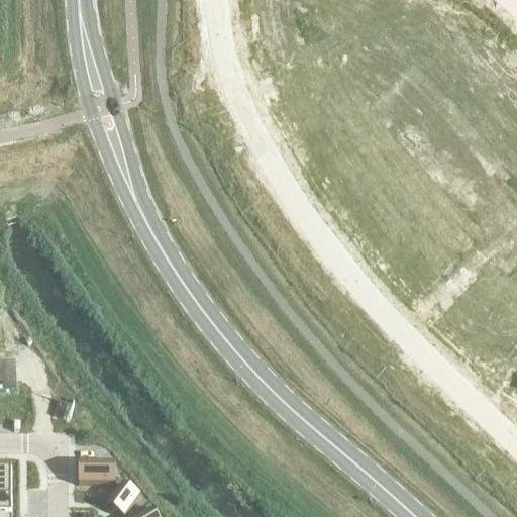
[(456,27),(452,30),(474,50),(500,22),(480,3),(474,9),(456,27)]
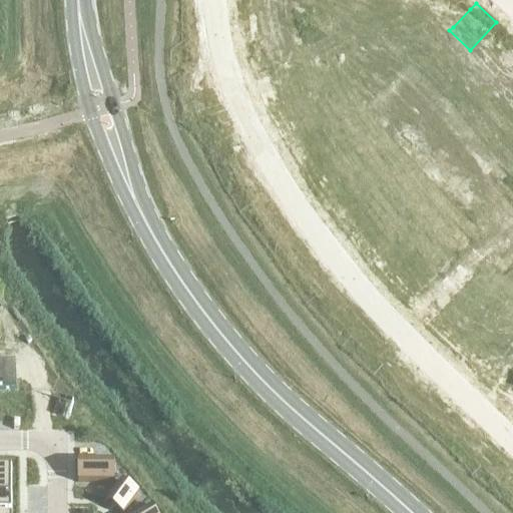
[(369,20),(367,32),(375,34),(378,22),(369,20)]
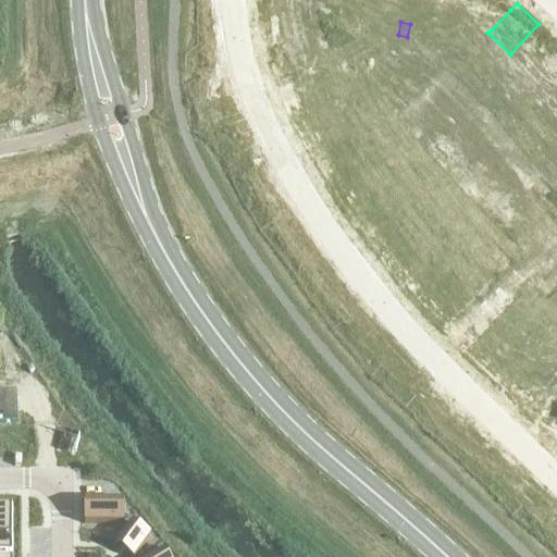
[(510,54),(510,56),(527,71),(555,40),(539,24),(510,54)]
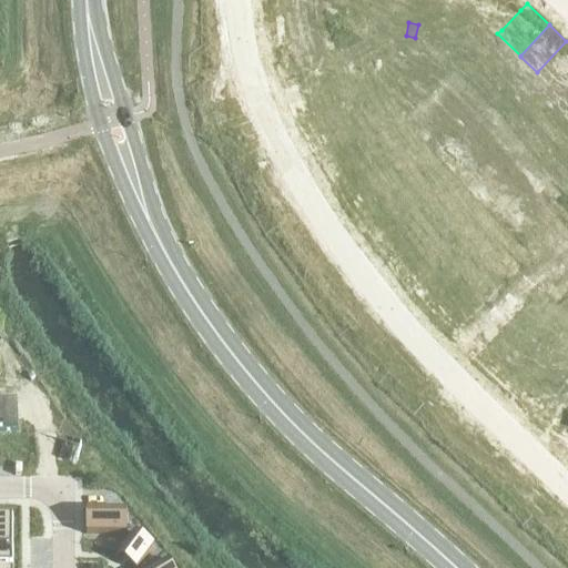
[(444,31),(440,44),(449,47),(453,33),(444,31)]
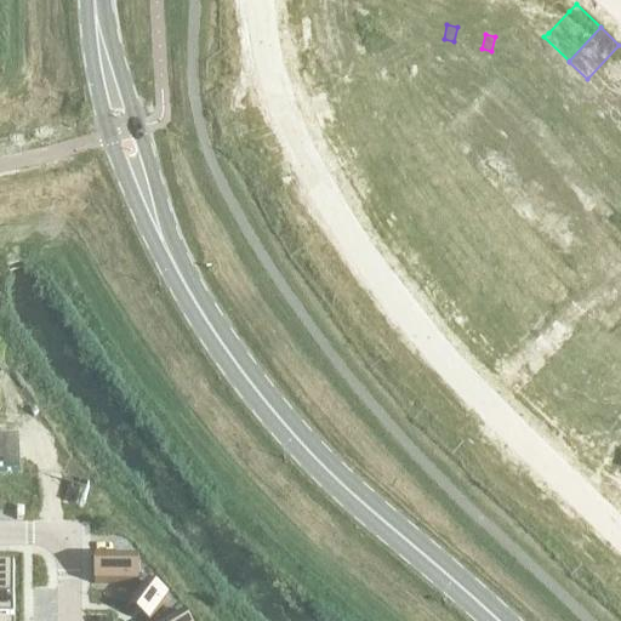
[(510,36),(502,51),(508,52),(512,55),(519,43),(514,39),(510,36)]
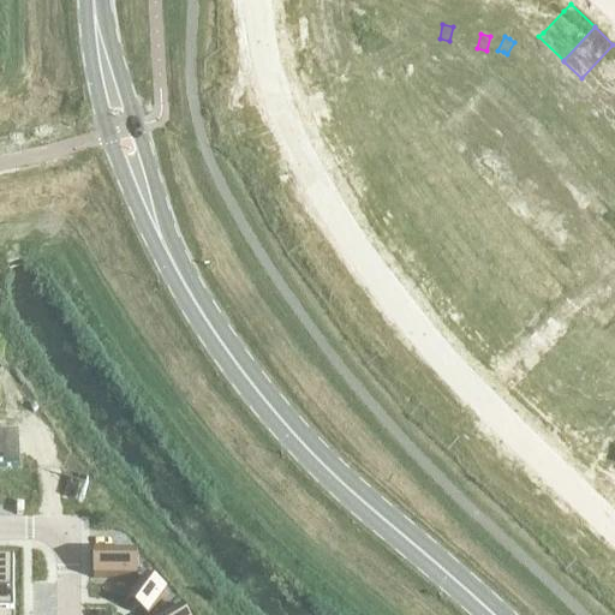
[(614,46),(613,45),(581,78),(599,95),(614,78),(614,46)]
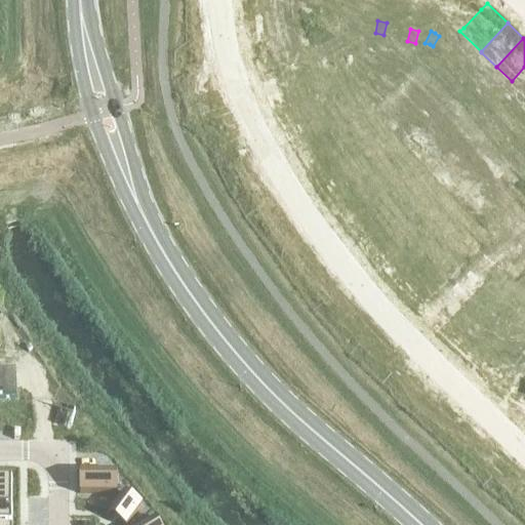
[(444,45),(437,54),(443,61),(451,52),(444,45)]
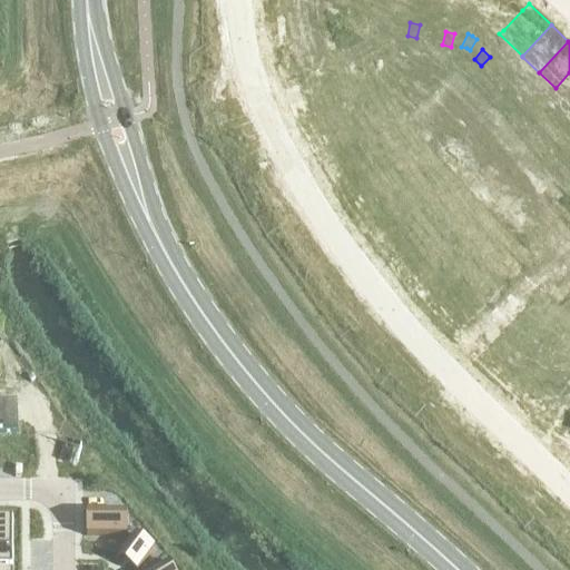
[(490,57),(481,66),(488,72),(497,62),(490,57)]
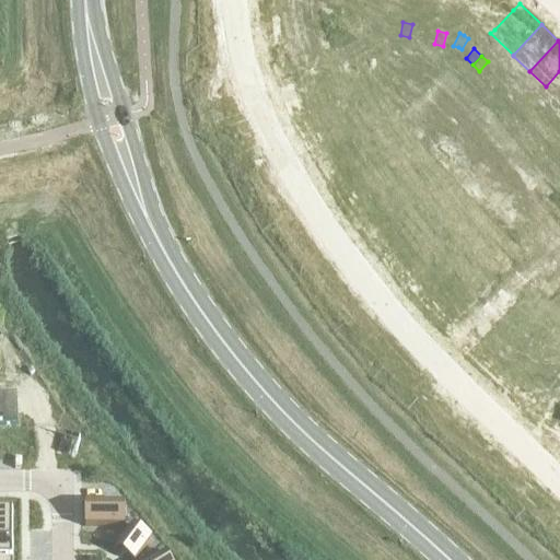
[(559,71),(546,86),(559,98),(559,71)]
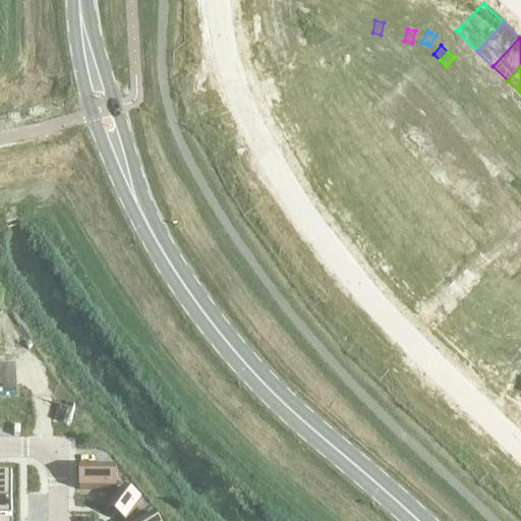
[(466,70),(458,79),(464,83),(471,75),(466,70)]
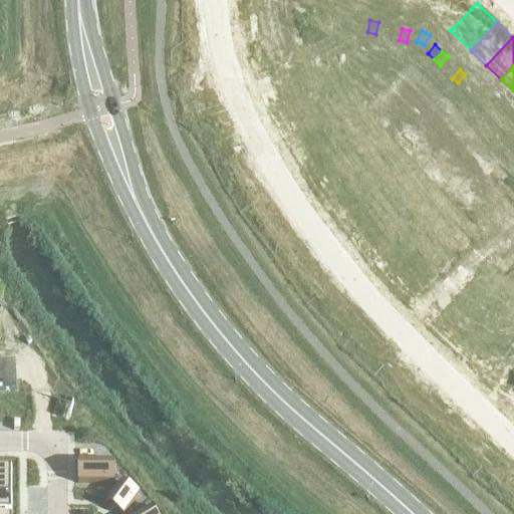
[(481,88),(473,97),(479,102),(487,94),(481,88)]
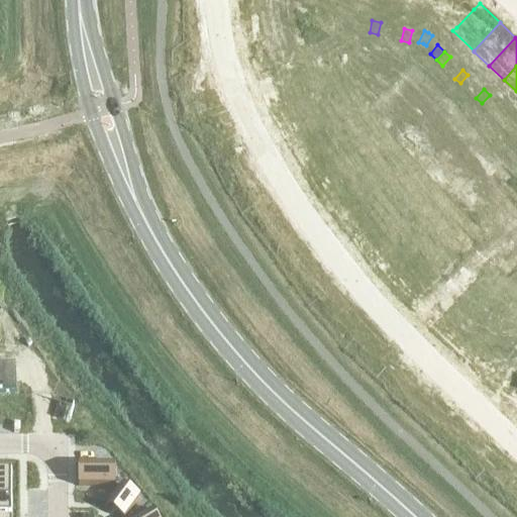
[(490,95),(482,103),(488,109),(496,101),(490,95)]
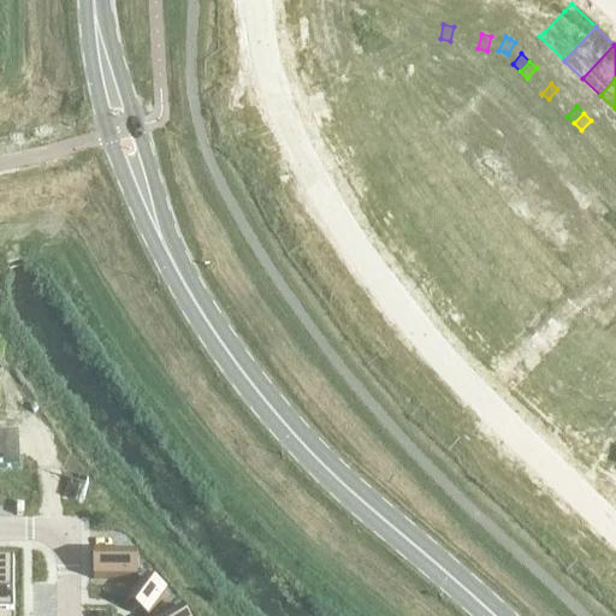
[(615,144),(612,141),(602,152),(609,158),(615,149),(615,144)]
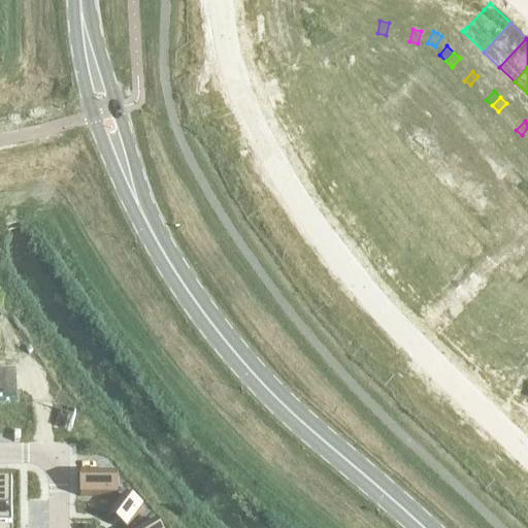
[(455,227),(446,236),(452,241),(460,232),(455,227)]
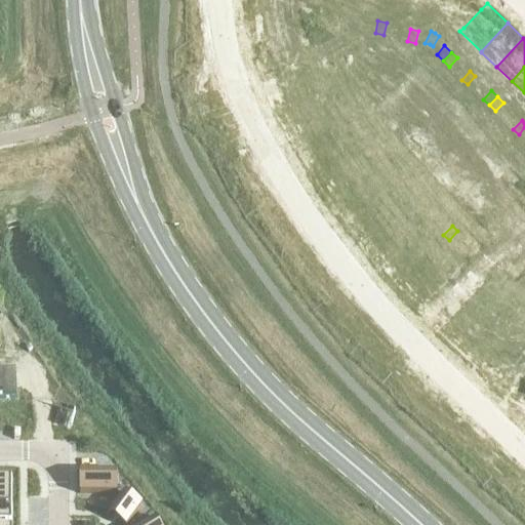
[(457,231),(449,240),(454,245),(462,236),(457,231)]
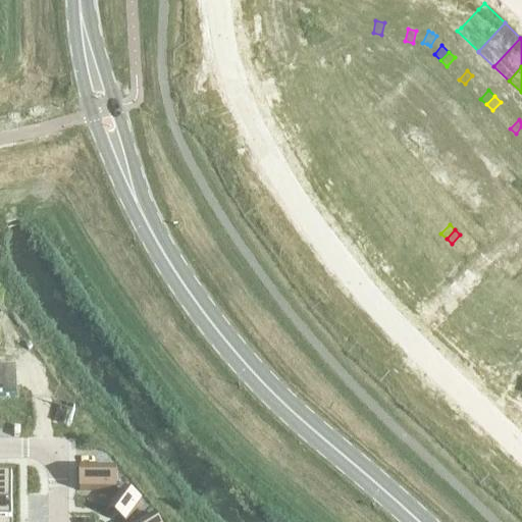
[(496,272),(487,280),(493,285),(502,277),(496,272)]
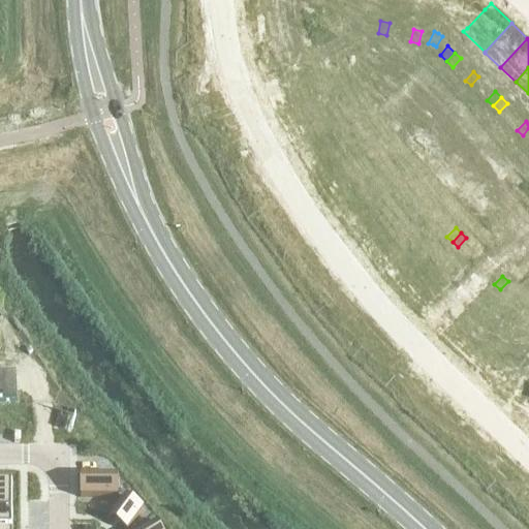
[(508,281),(500,289),(505,296),(514,286),(508,281)]
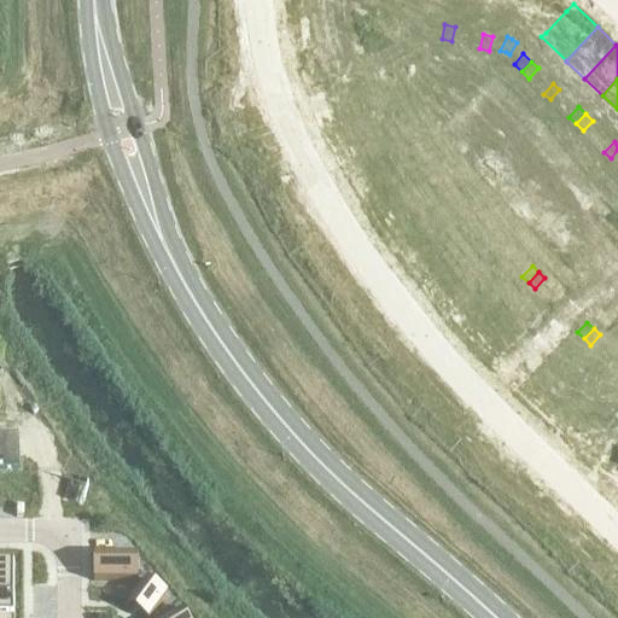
[(617,388),(610,379),(604,385),(614,396),(617,391),(617,388)]
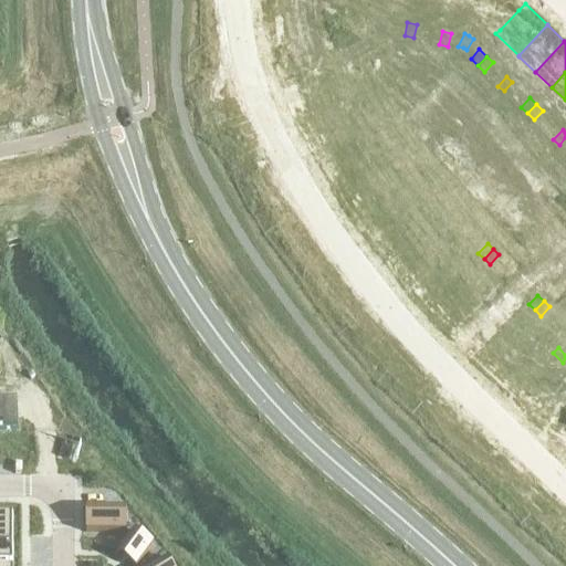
[(543,363),(538,368),(547,377),(553,371),(543,363)]
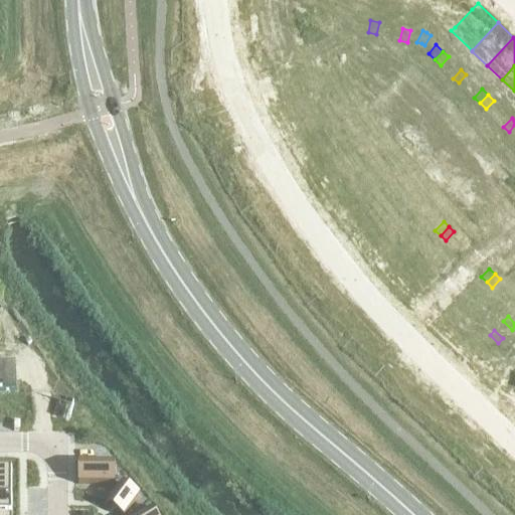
[(480,346),(476,350),(484,359),(489,354),(480,346)]
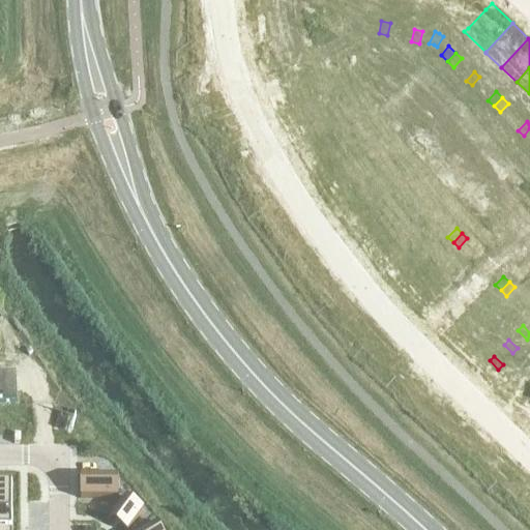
[(529,366),(519,379),(529,390),(529,366)]
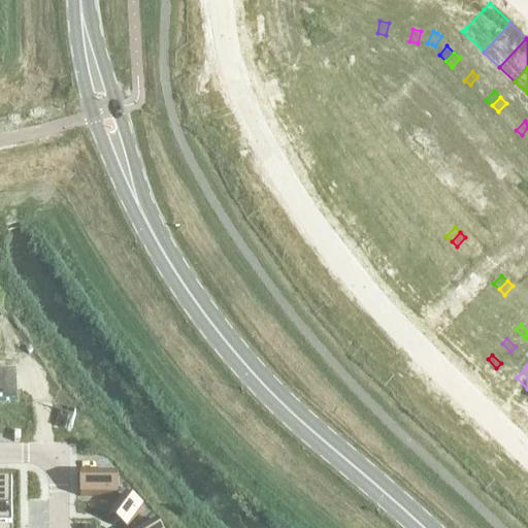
[(117,476),(79,476),(79,498),(117,498),(117,496),(113,497),(113,477),(117,477),(117,476)]
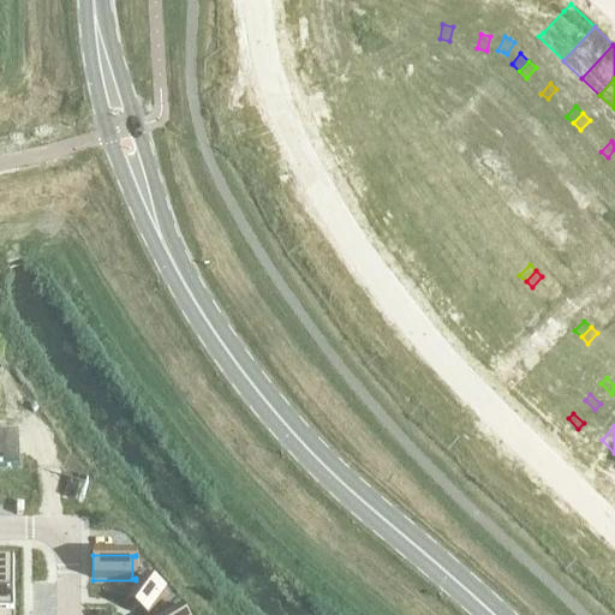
[(0,614),(13,614),(13,561),(0,561),(0,614)]
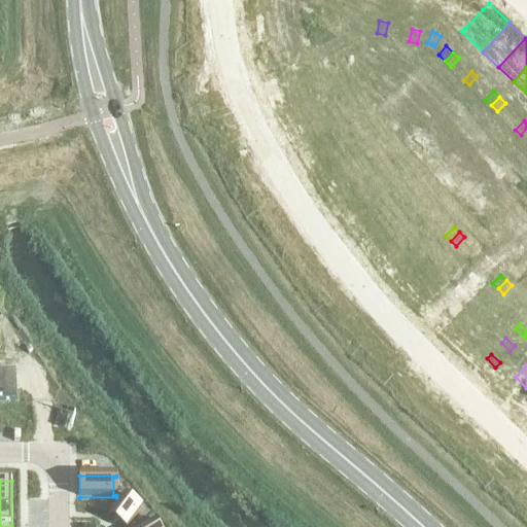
[(112,516),(127,526),(129,526),(143,508),(126,495),(108,518),(110,519),(112,516)]
